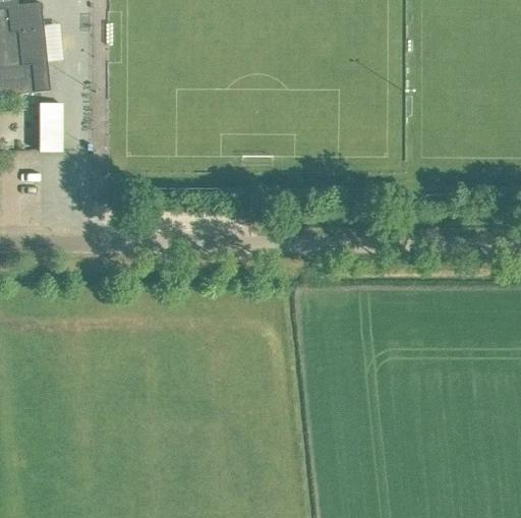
[(0,0),(0,94),(18,93),(18,94),(51,90),(41,2),(17,4),(16,0),(0,0)]
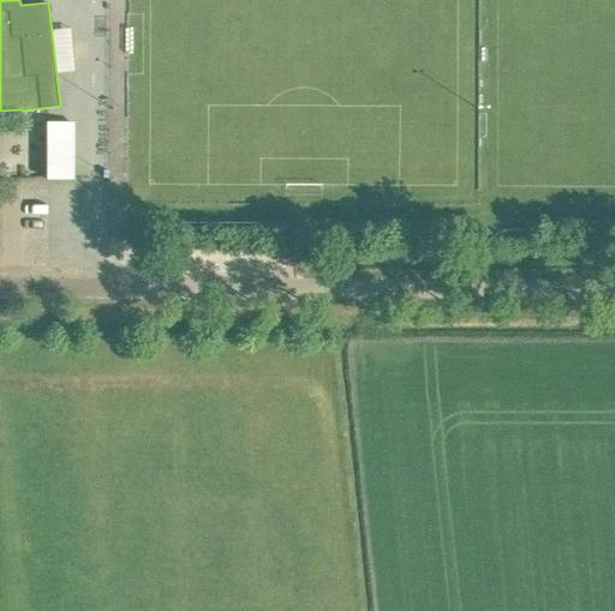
[(48,121),(48,179),(72,178),(71,121),(48,121)]
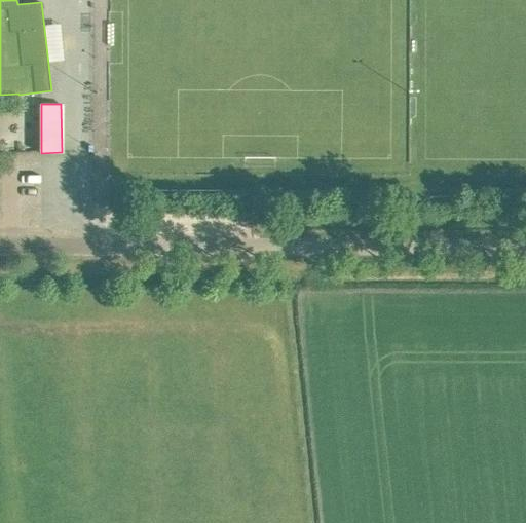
[(7,393),(7,405),(15,405),(15,393),(7,393)]
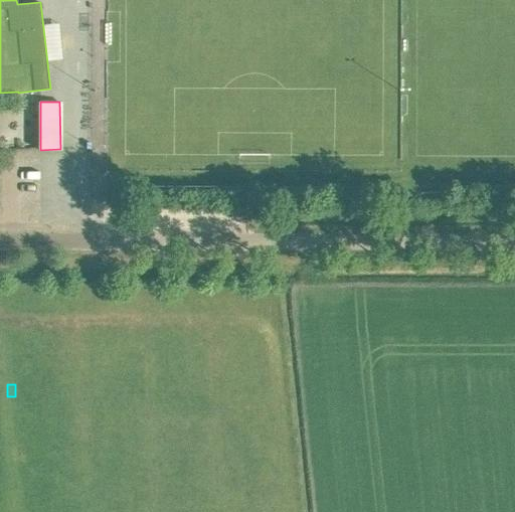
[(112,396),(112,384),(104,384),(104,396),(112,396)]
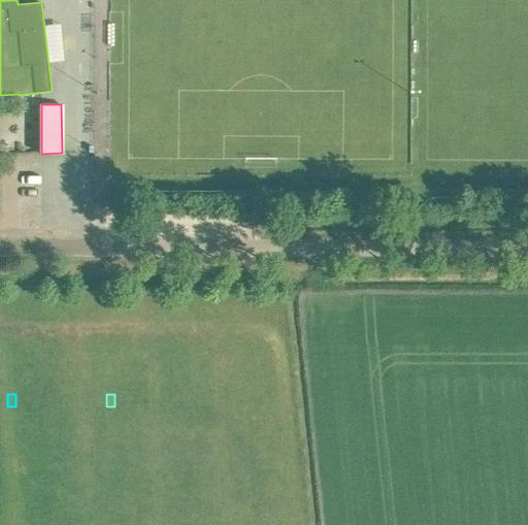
[(123,394),(114,394),(114,406),(123,406),(123,394)]
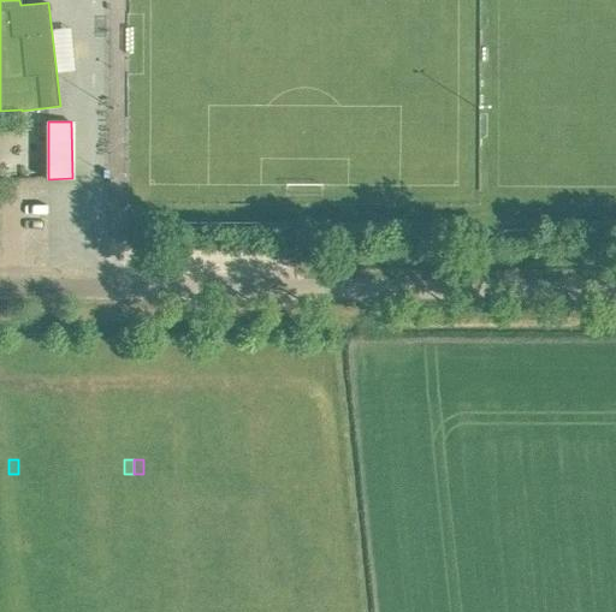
[(259,459),(249,459),(249,474),(259,474),(259,459)]
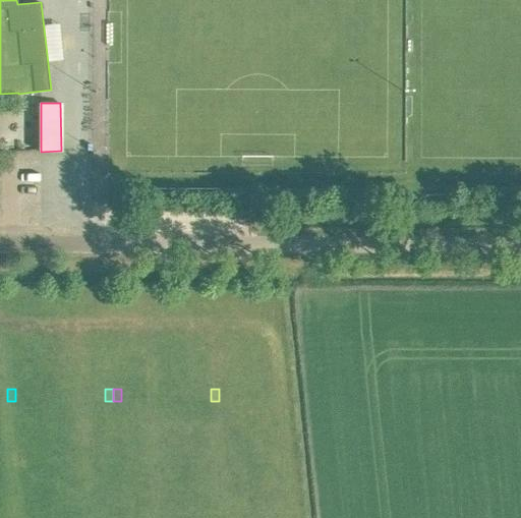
[(227,389),(219,389),(219,401),(227,401),(227,389)]
